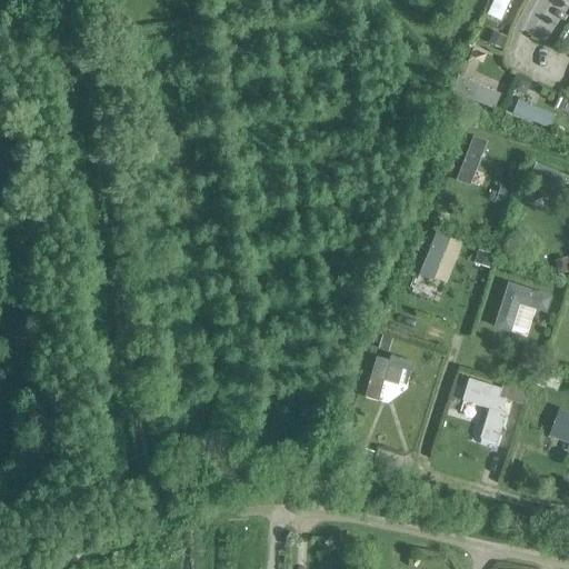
[(493,0),(487,16),(500,22),(509,0),(493,0)]
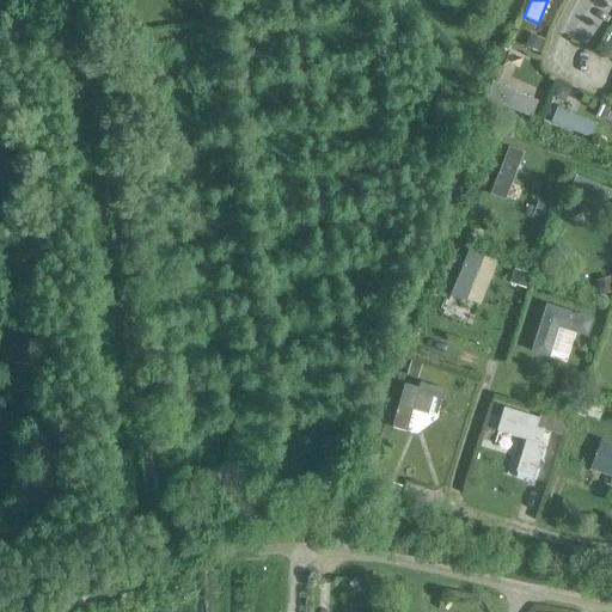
[(611,1),(610,0),(591,0),(611,19),(611,1)]
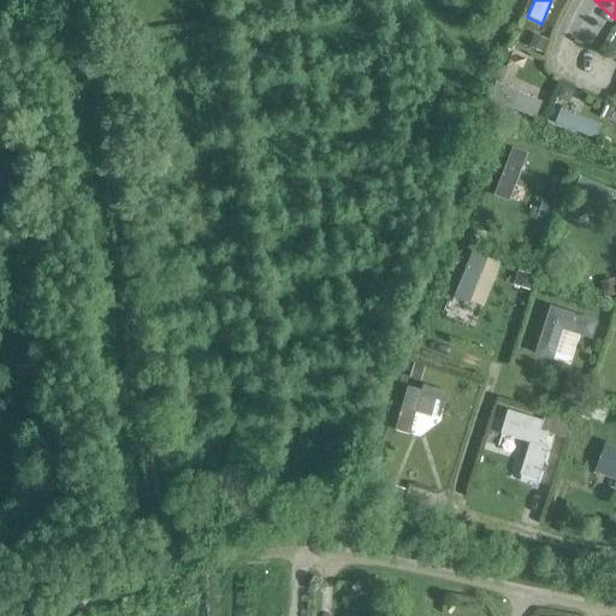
[(489,100),(534,119),(542,104),(496,84),(489,100)]
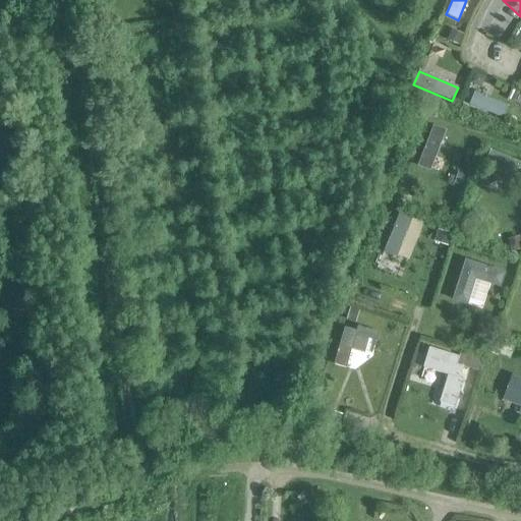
[(503,105),(471,95),(467,106),(499,117),(503,105)]
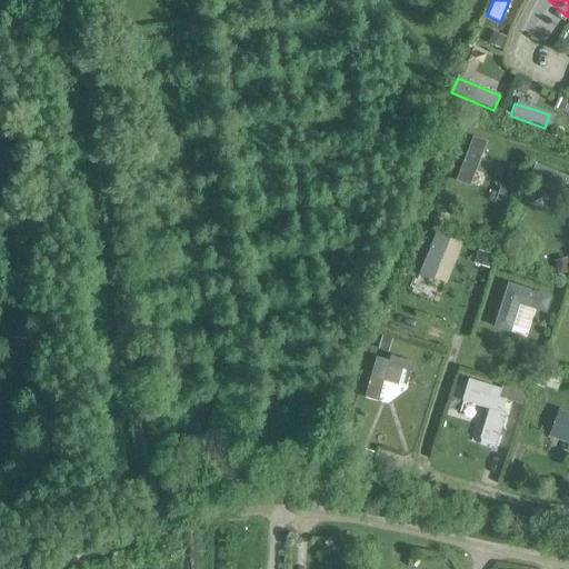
[(568,196),(568,178),(536,165),(529,180),(568,196)]
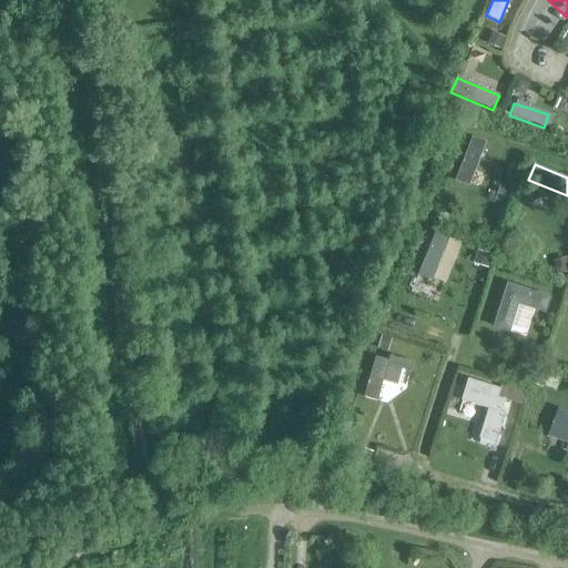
[(507,283),(493,327),(510,333),(519,306),(546,315),(551,297),(507,283)]
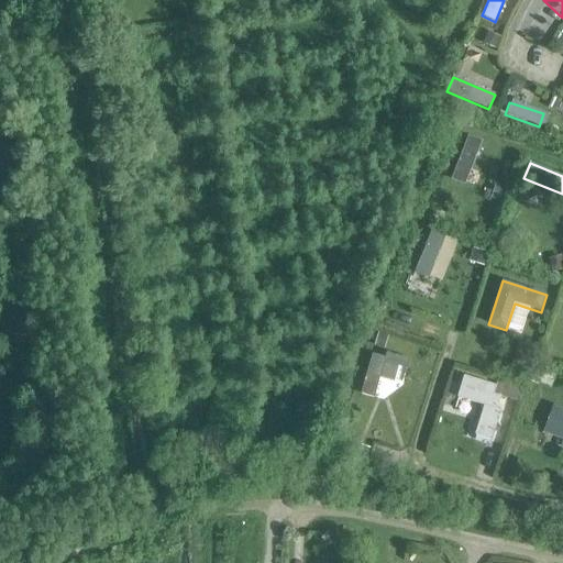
[(372,354),(361,394),(374,397),(379,378),(394,383),(398,366),(407,370),(410,360),(386,353),(385,359),(372,354)]
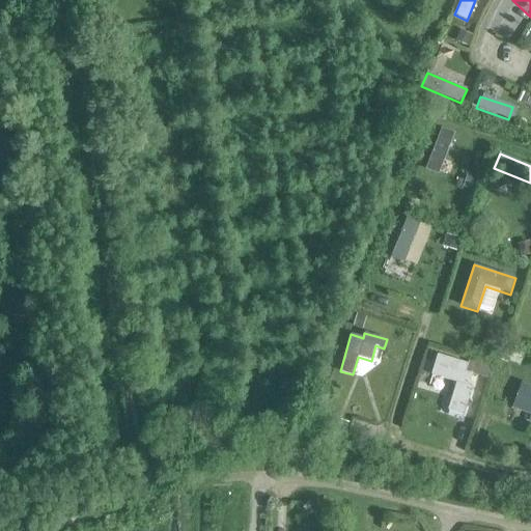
[(456,383),(448,411),(464,416),(472,388),(469,387),(472,374),(465,372),(467,364),(437,355),(431,375),(456,383)]
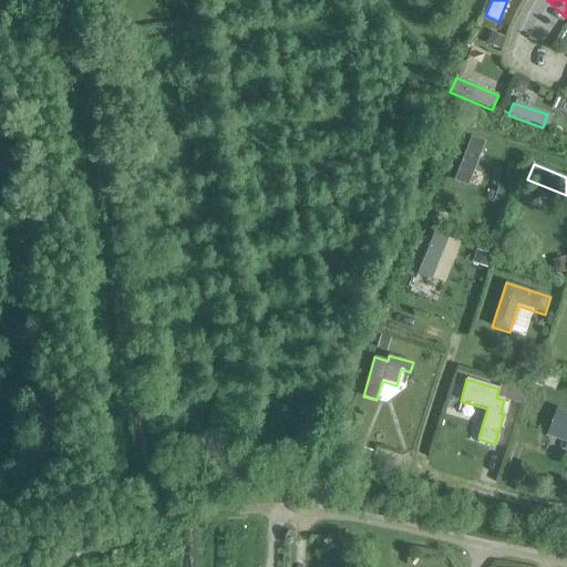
[(566,412),(558,410),(548,436),(566,443),(566,445),(566,451),(566,412)]
